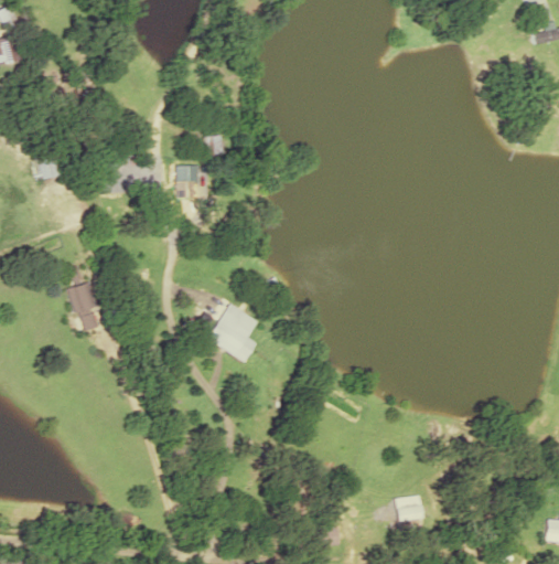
[(558,27),(552,28),(551,21),(541,23),(544,31),(531,33),(534,43),(558,38),(558,27)]
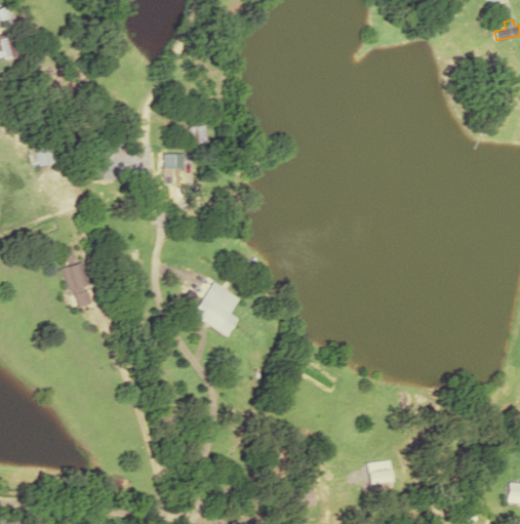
[(0,57),(11,54),(5,34),(0,35),(0,57)]
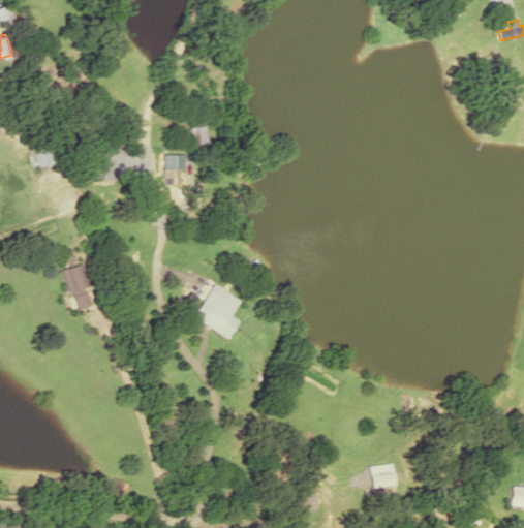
[(184,130),(186,147),(210,145),(209,127),(184,130)]
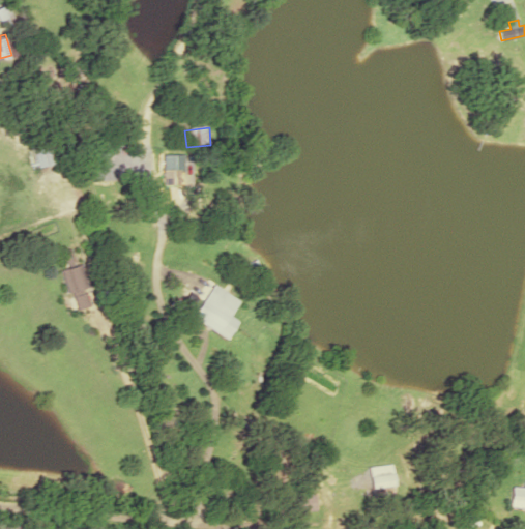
[(35,150),(41,168),(54,164),(48,145),(35,150)]
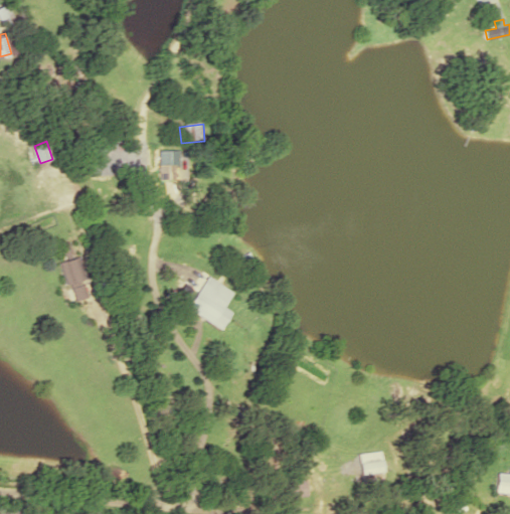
[(162,151),(162,166),(179,166),(179,151),(162,151)]
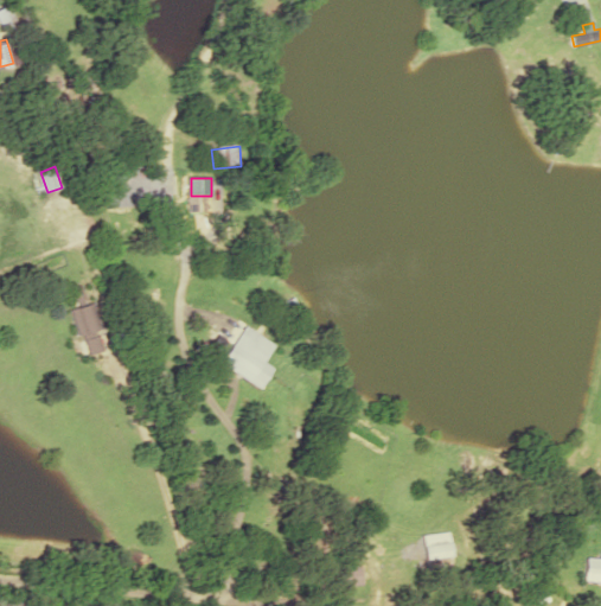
[(104,352),(91,305),(74,310),(87,357),(104,352)]
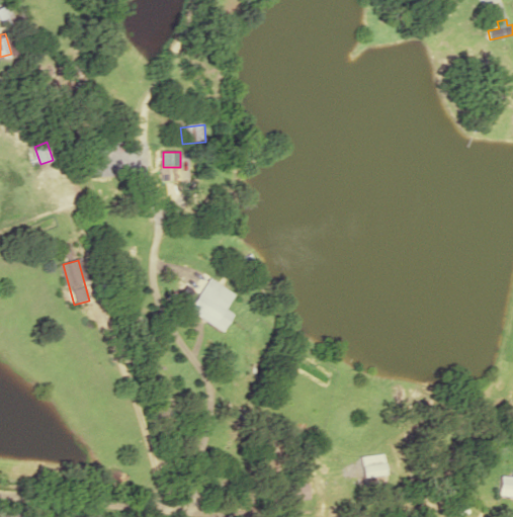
[(225,286),(211,277),(191,311),(218,326),(232,304),(219,295),(225,286)]
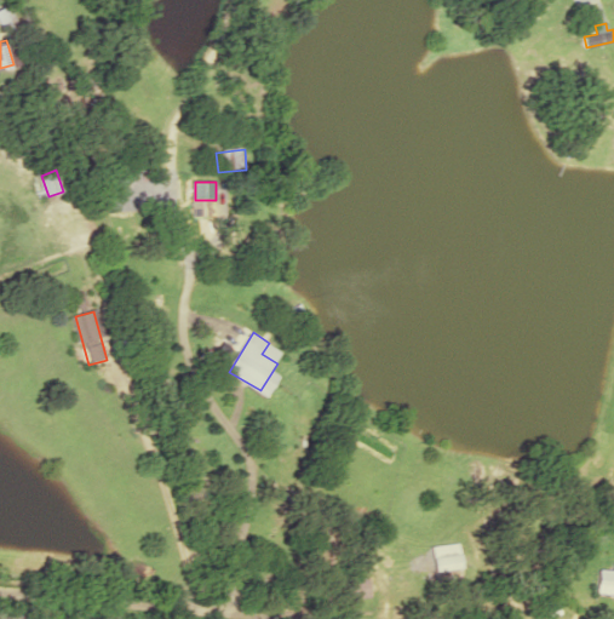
[(418,562),(418,572),(465,571),(464,557),(434,559),(434,561),(418,562)]
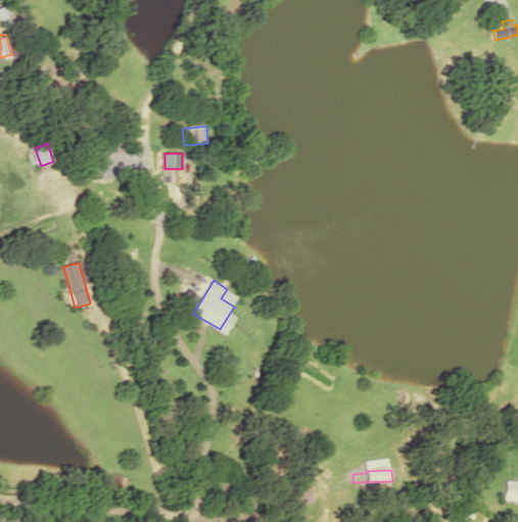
[(517,482),(508,481),(508,502),(517,502),(517,482)]
